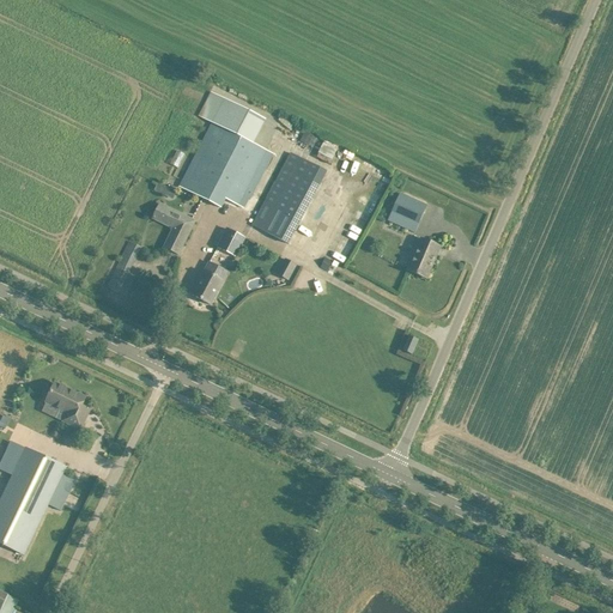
[(212,122),(180,187),(220,207),(225,199),(238,205),(244,208),(248,200),(249,201),(273,155),(266,151),(261,147),(254,144),(262,128),(266,121),(211,92),(199,116),(212,122)]
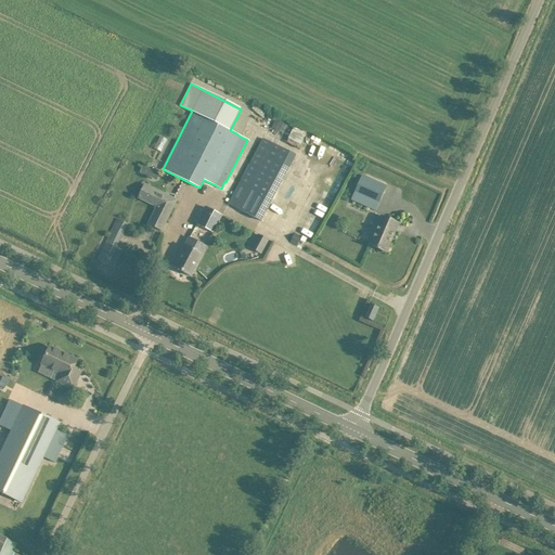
[(272,128),(283,133),(288,123),(278,116),(272,128)]
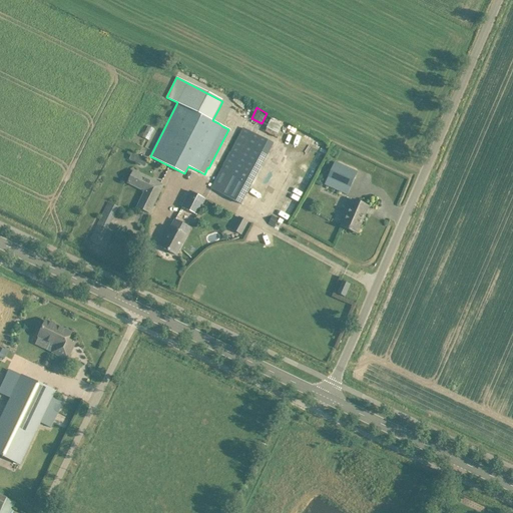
[(271,118),(266,131),(278,135),(283,122),(271,118)]
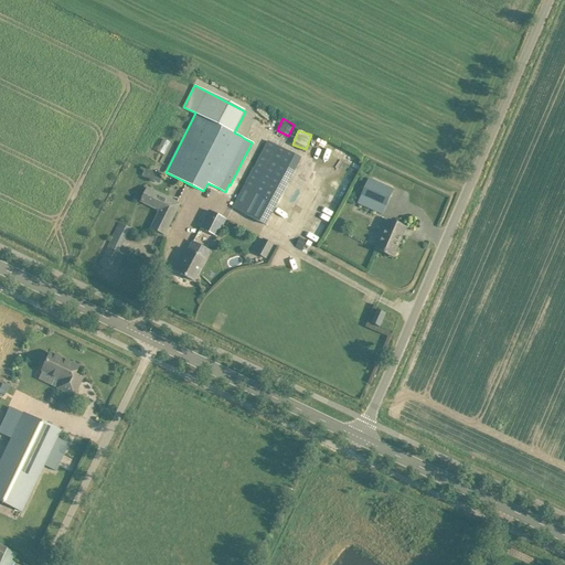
[(301,159),(268,140),(232,208),(266,225),(301,159)]
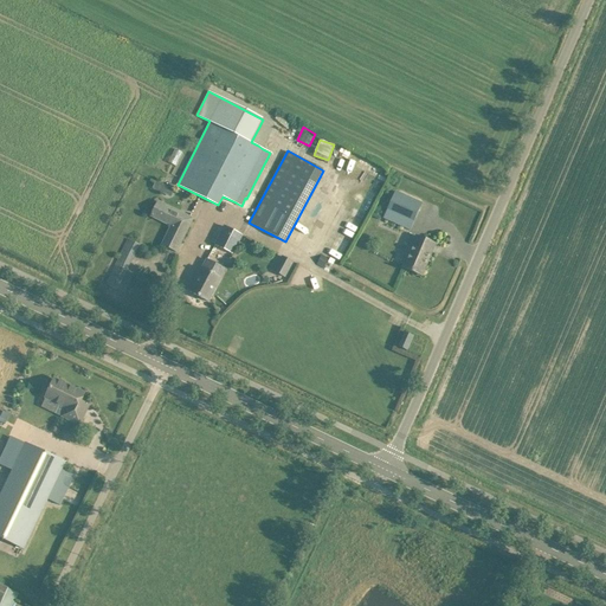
[(156,181),(153,188),(160,192),(163,185),(156,181)]
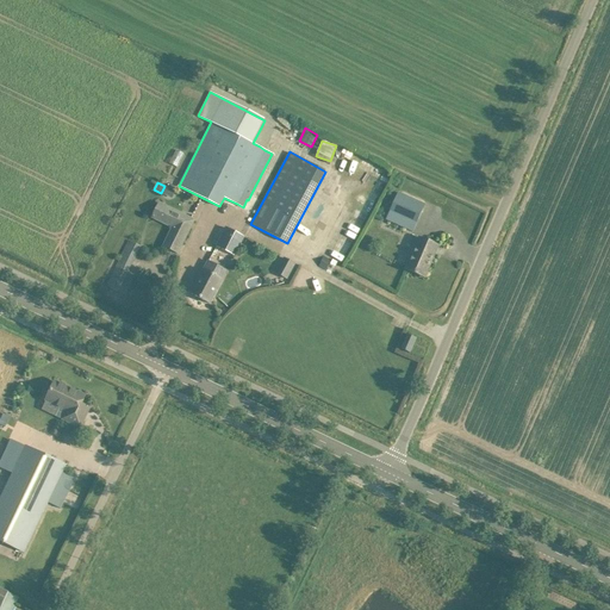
[(398,192),(391,211),(386,219),(412,231),(417,222),(424,204),(398,192)]
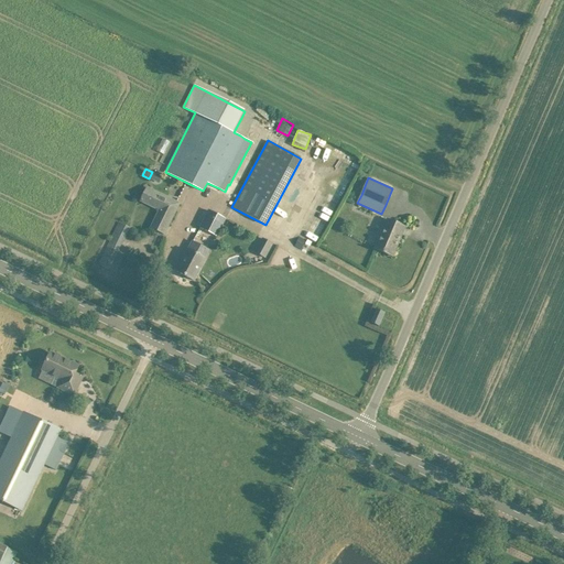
[(164,234),(169,224),(180,204),(147,187),(140,201),(160,210),(151,228),(164,234)]
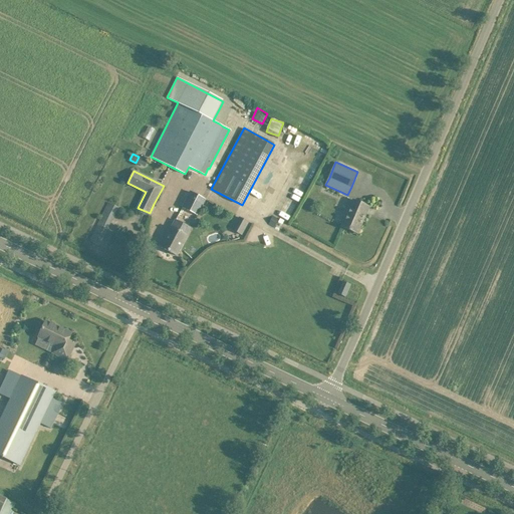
[(191,192),(187,199),(183,208),(197,215),(206,200),(191,192)]
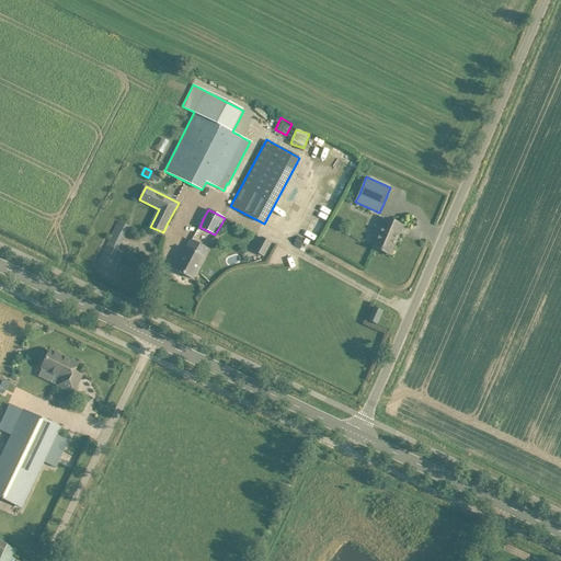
[(386,218),(382,226),(373,248),(390,255),(402,226),(386,218)]
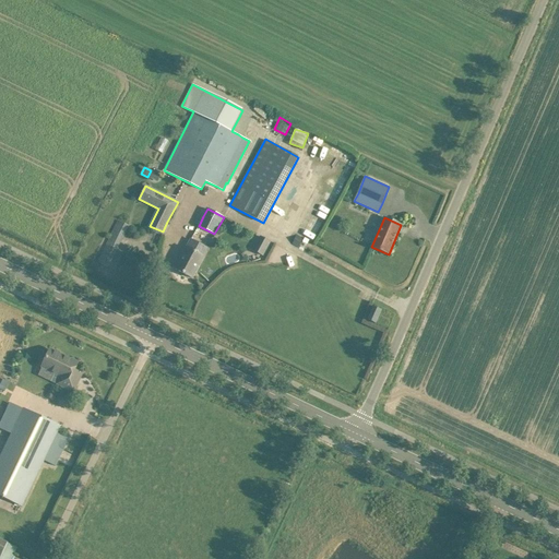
[(297,235),(292,244),(298,247),(302,238),(297,235)]
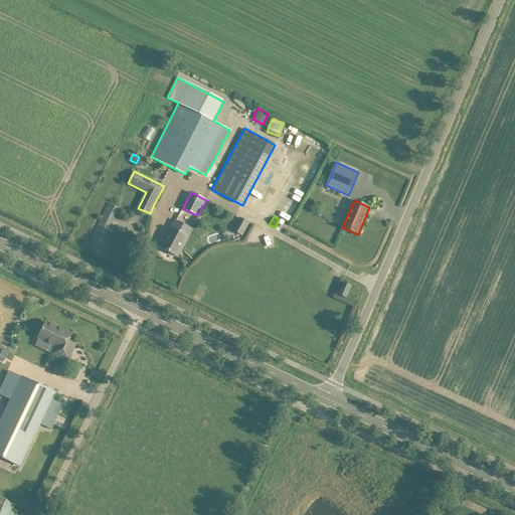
[(248,223),(239,218),(236,224),(245,229),(248,223)]
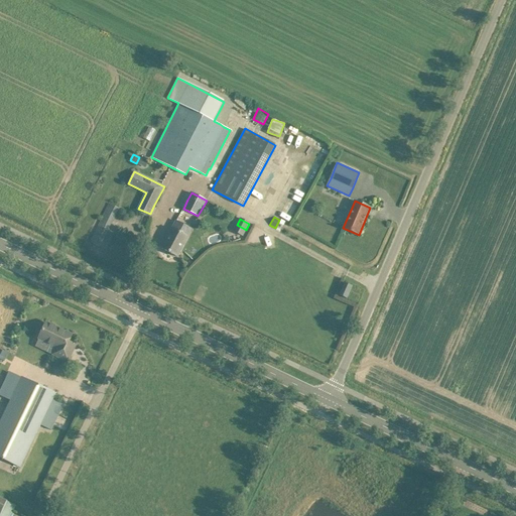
[(176,221),(166,239),(162,248),(176,256),(191,229),(176,221)]
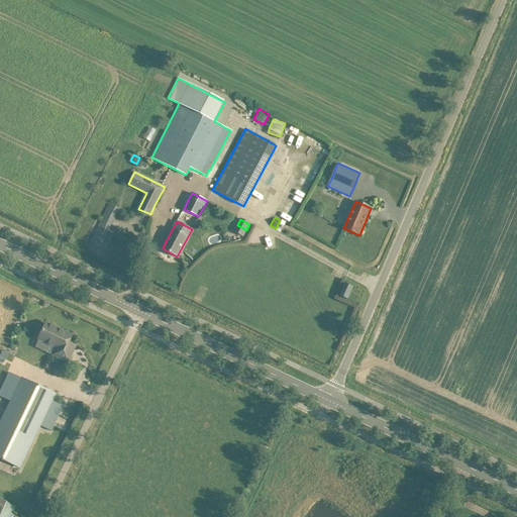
[(100,223),(90,242),(99,247),(109,227),(100,223)]
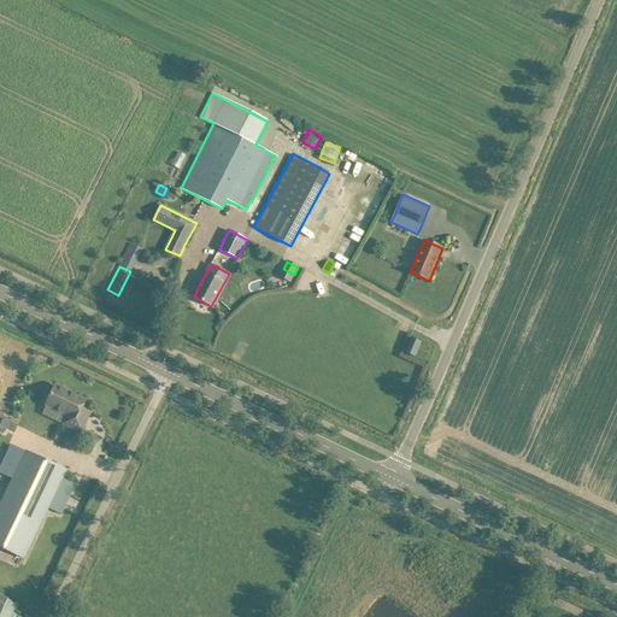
[(421,342),(412,339),(406,353),(415,357),(421,342)]
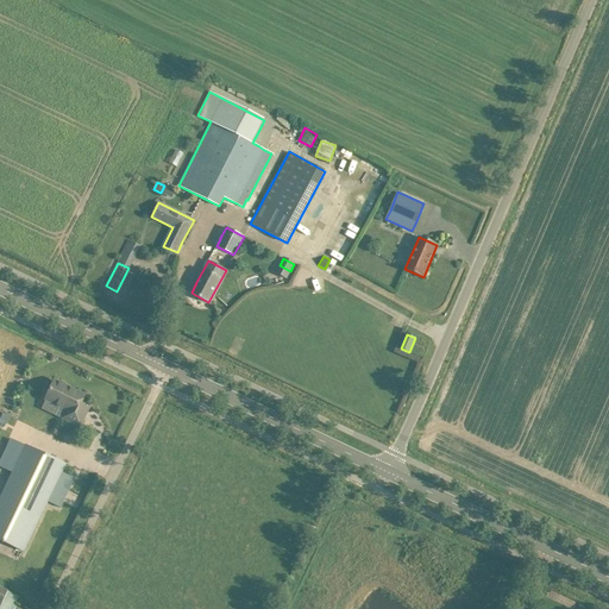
[(85,395),(55,381),(44,402),(63,412),(61,416),(80,426),(88,408),(80,403),(85,395)]
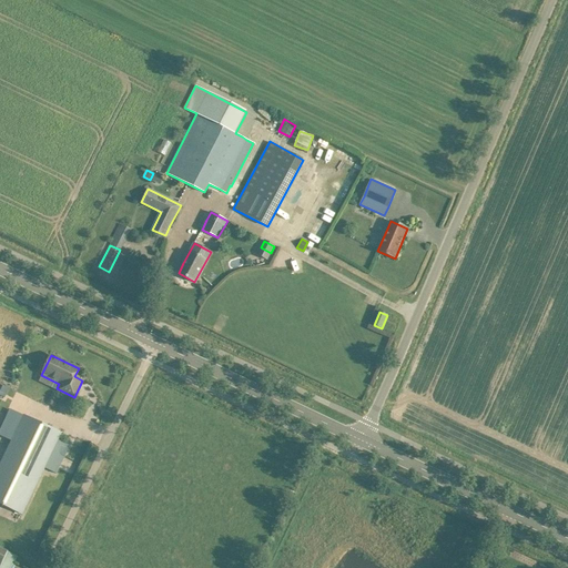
[(19,425),(0,464),(0,503),(12,509),(22,514),(44,469),(57,475),(70,446),(58,440),(61,433),(24,415),(20,424),(19,425)]
